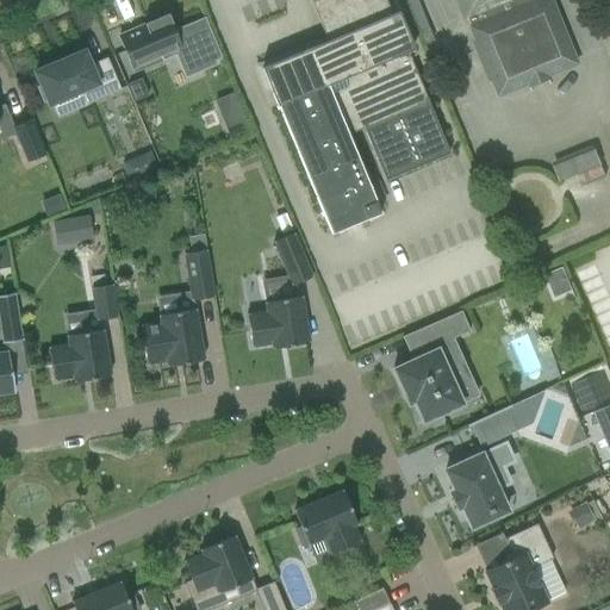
[(327,41),(261,68),(277,106),(325,222),(330,235),(353,225),(380,213),(348,135),(341,118),(356,112),(363,129),(385,181),(449,154),(428,101),(408,53),(414,50),(398,12),(391,14),(385,0),(310,0),(311,2),(327,41)]
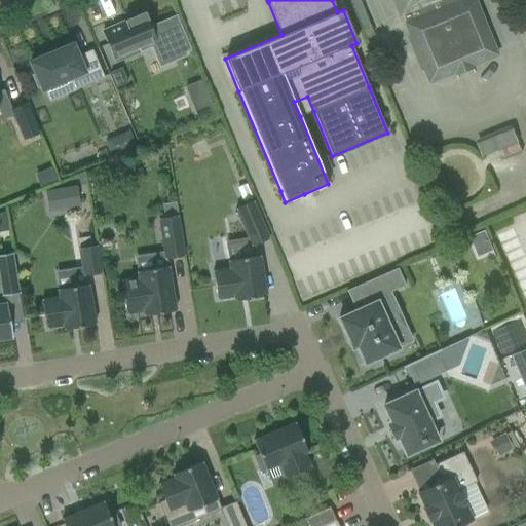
[(348,0),(355,17),(366,13),(360,0),(348,0)]
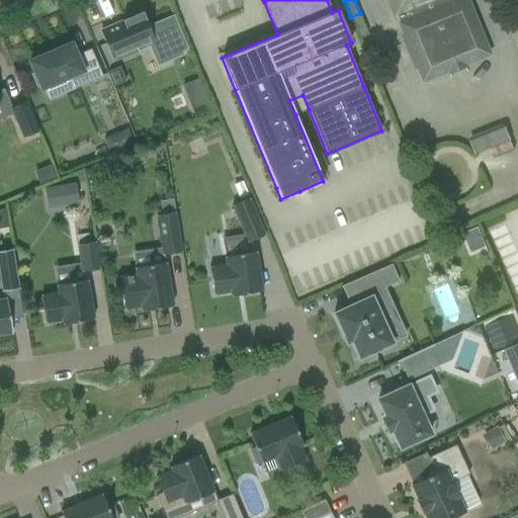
[(389,0),(396,16),(396,15),(400,23),(399,23),(418,71),(408,74),(421,83),(446,73),(446,75),(467,68),(466,65),(492,55),(468,0),(389,0)]
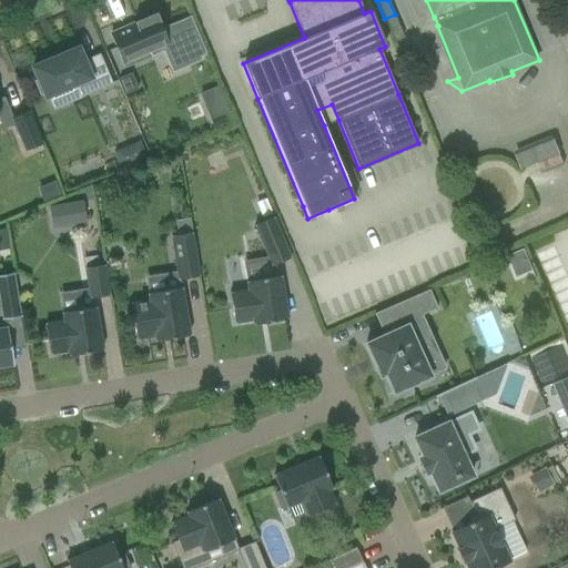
[(206,53),(191,16),(161,29),(155,14),(111,33),(124,63),(165,46),(174,68),(206,53)]
